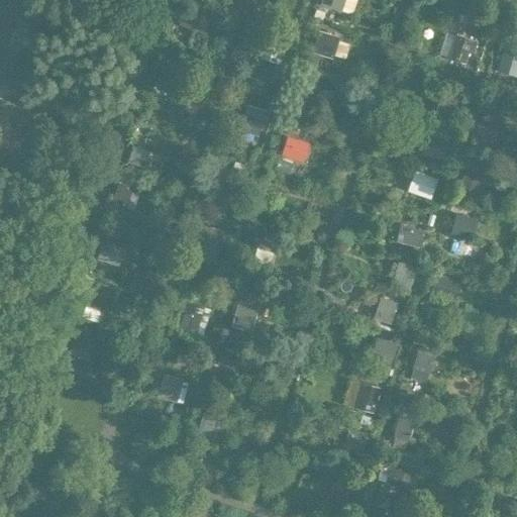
[(340,11),(343,0),(321,0),(320,4),(340,11)]
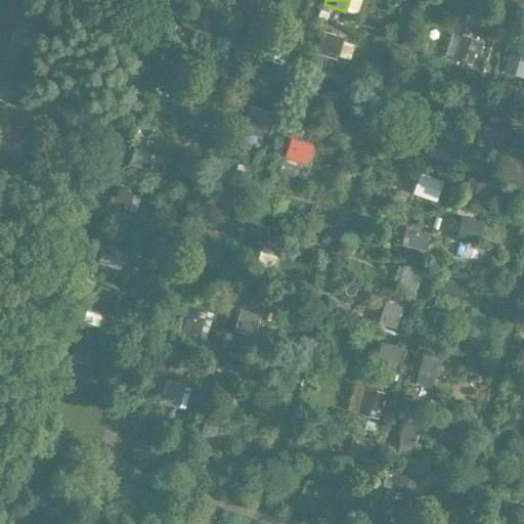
[(337,59),(344,38),(322,31),(315,52),(337,59)]
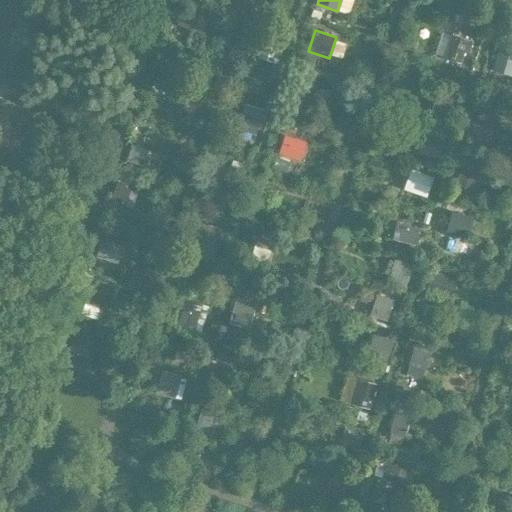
[(468,53),(472,41),(450,34),(442,58),(460,64),(464,52),(468,53)]
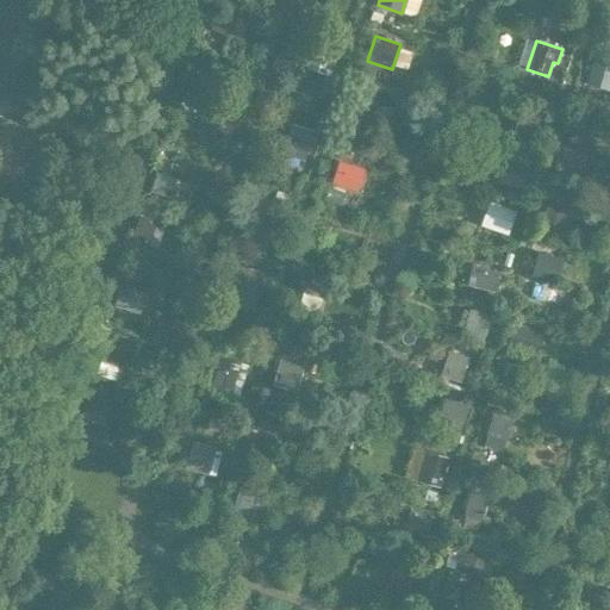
[(607,89),(609,78),(609,58),(591,54),(583,83),(607,89)]
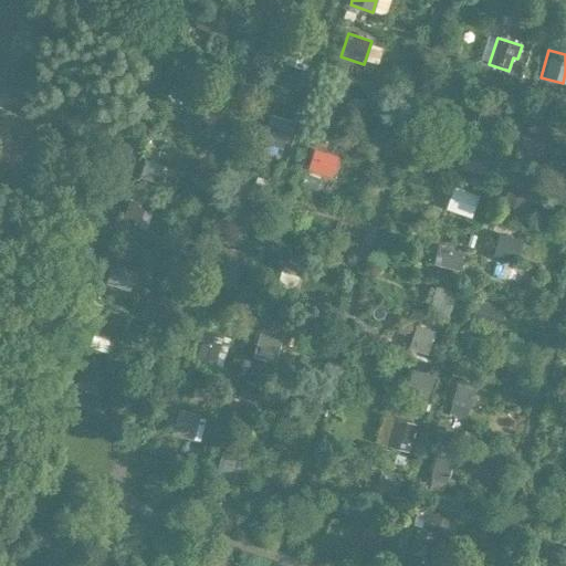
[(346,114),(352,95),(328,87),(322,106),(346,114)]
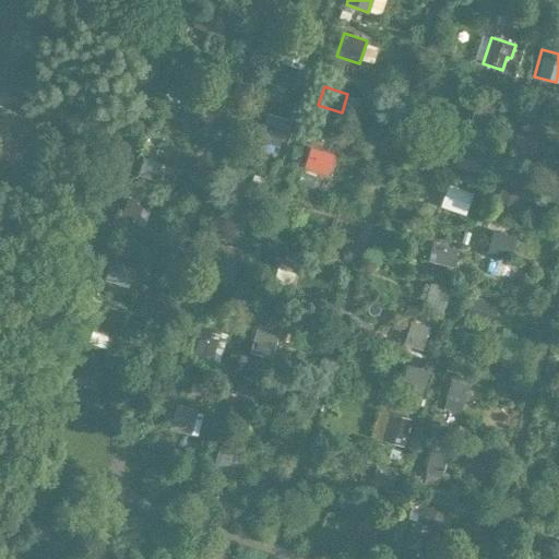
[(487,129),(495,105),(470,97),(465,109),(474,111),(470,123),(487,129)]
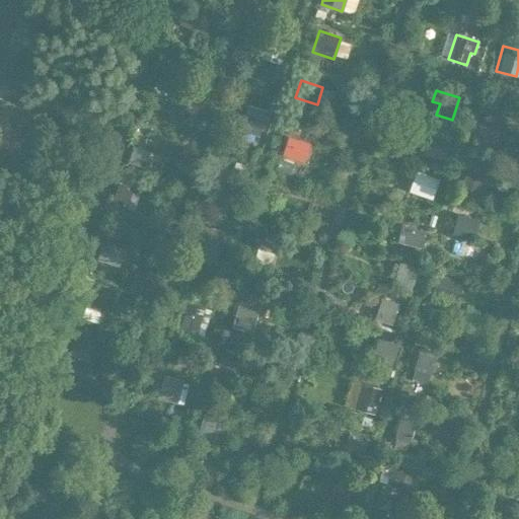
[(502,132),(509,110),(489,104),(483,126),(502,132)]
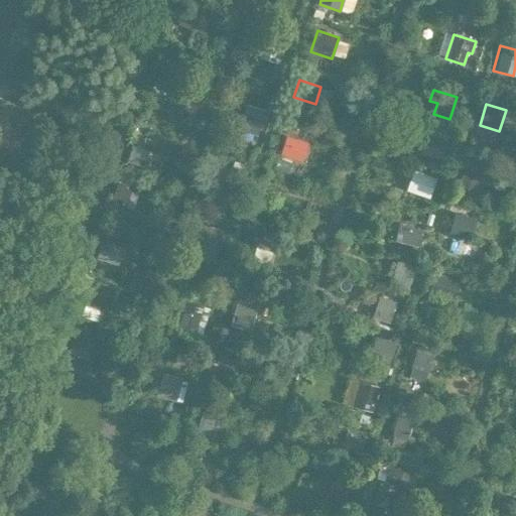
[(442,159),(446,141),(424,135),(420,154),(442,159)]
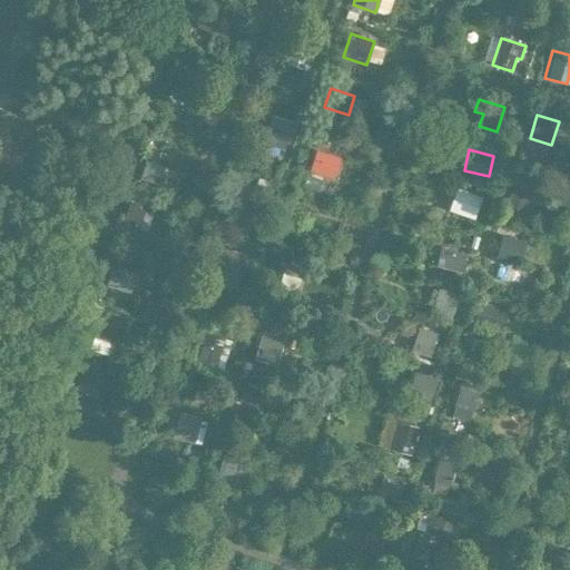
[(332,178),(338,158),(315,150),(308,172),(332,178)]
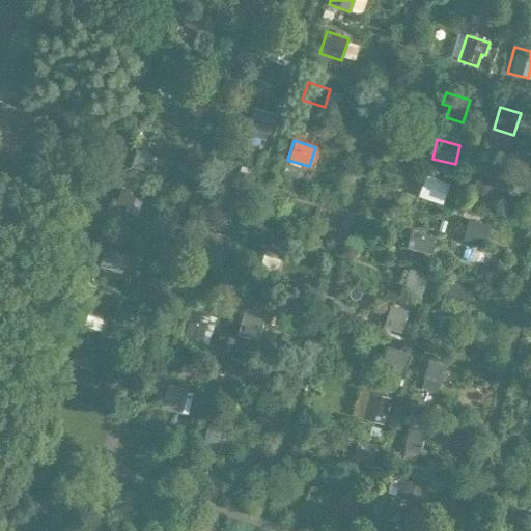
[(155,174),(160,158),(137,150),(132,167),(155,174)]
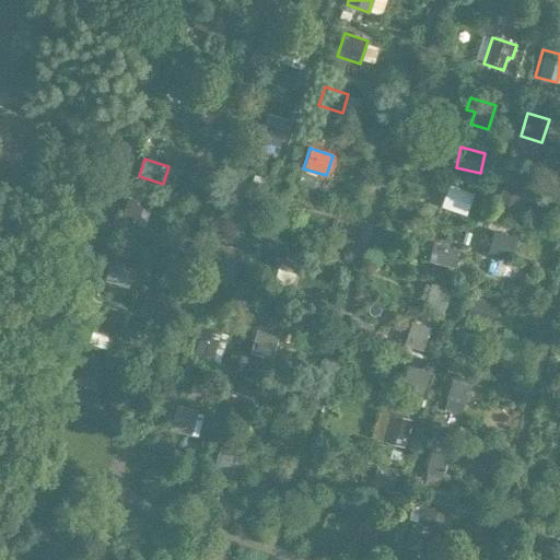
[(515,209),(522,185),(504,181),(498,205),(515,209)]
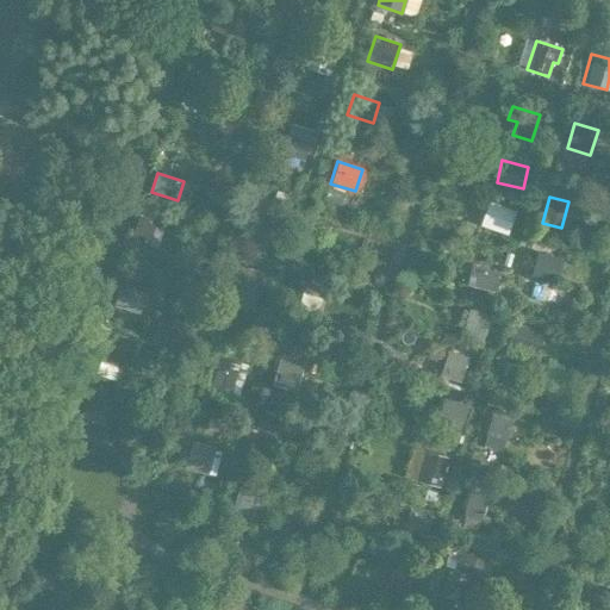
[(508,232),(514,210),(487,204),(481,225),(508,232)]
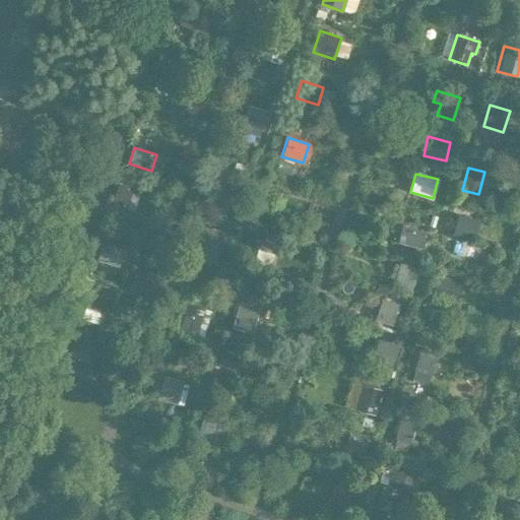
[(127,209),(132,194),(118,189),(113,205),(127,209)]
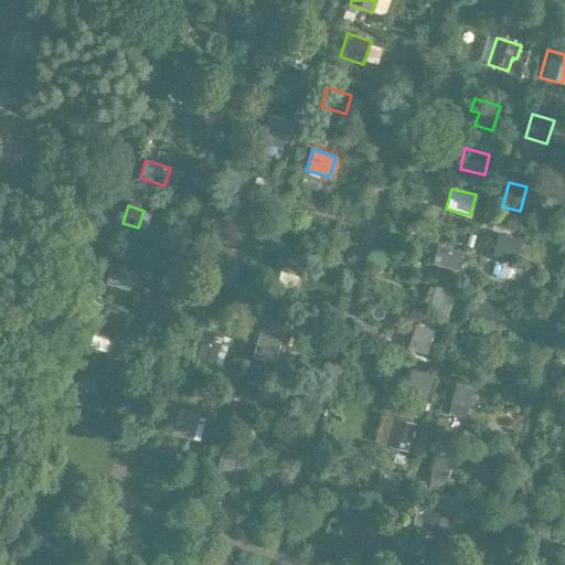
[(497,234),(490,258),(505,263),(509,252),(518,254),(521,241),(497,234)]
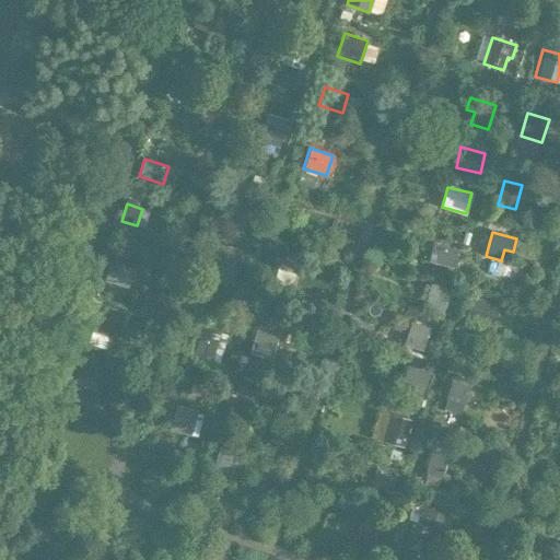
[(455,269),(461,251),(433,243),(428,260),(455,269)]
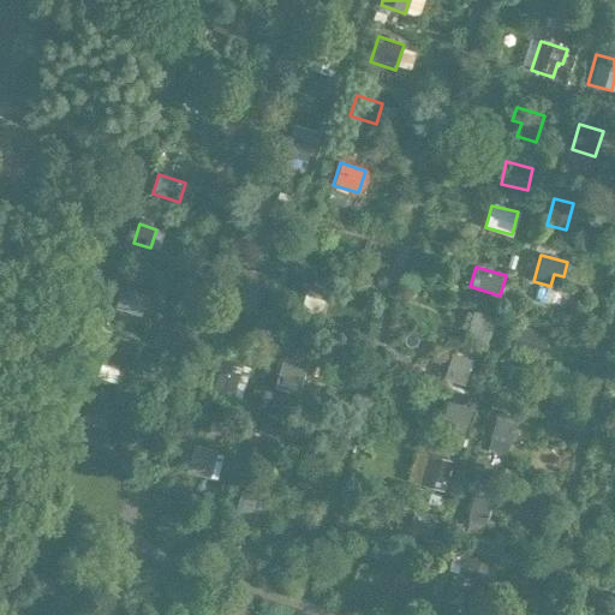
[(321,315),(328,291),(308,284),(300,309),(321,315)]
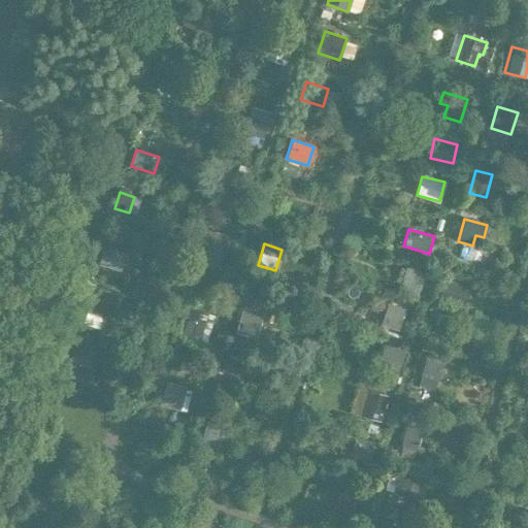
[(122,271),(128,254),(105,245),(99,264),(122,271)]
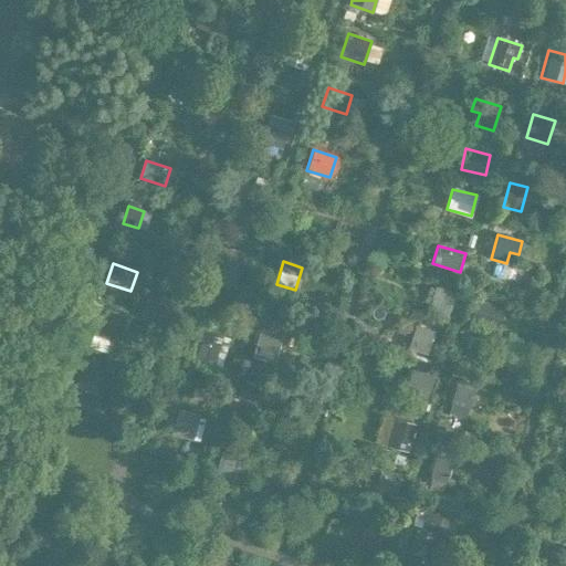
[(448,318),(456,293),(435,286),(428,313),(448,318)]
